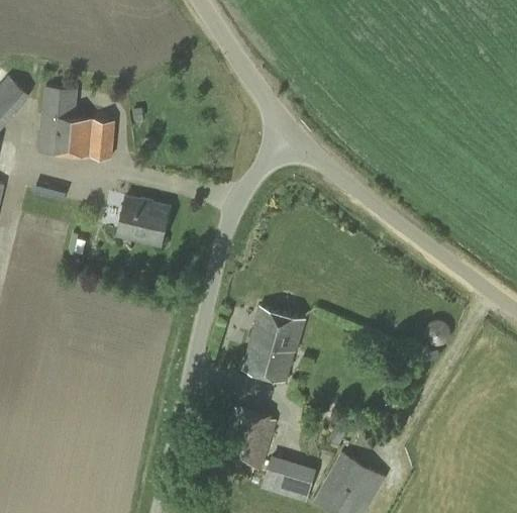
[(0,86),(0,130),(30,96),(8,77),(0,86)]
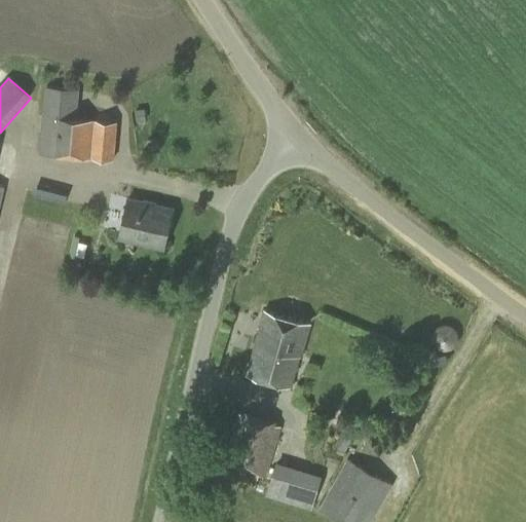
[(114,163),(117,125),(77,122),(79,92),(44,89),(39,157),(114,163)]
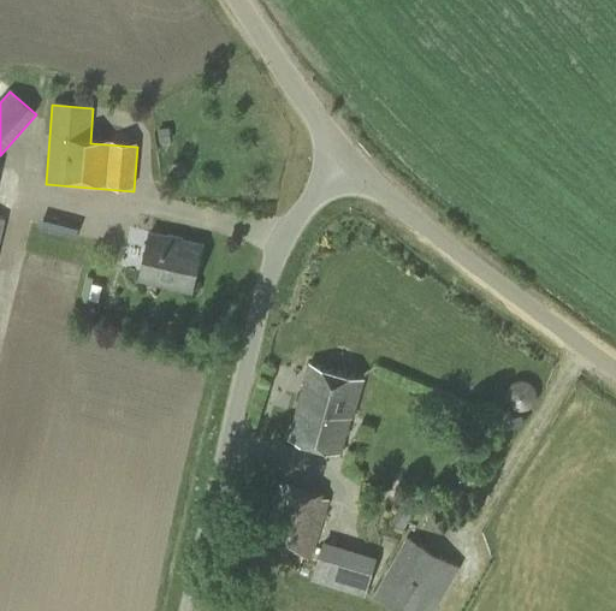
[(40,224),(39,235),(77,238),(78,227),(40,224)]
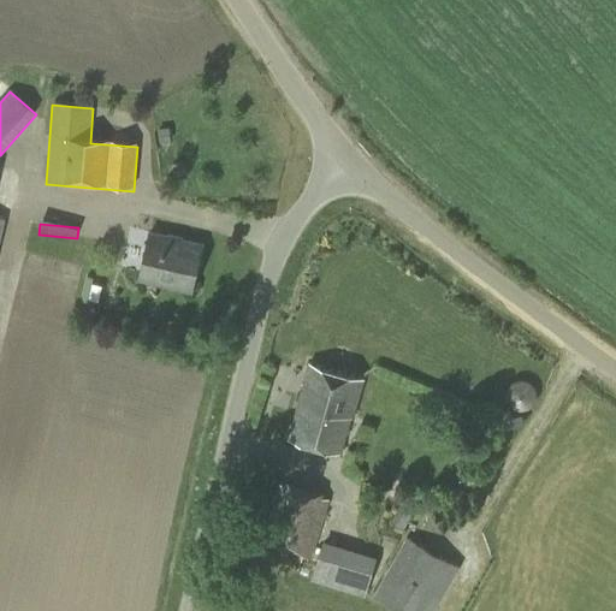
[(191,294),(202,247),(150,236),(140,282),(191,294)]
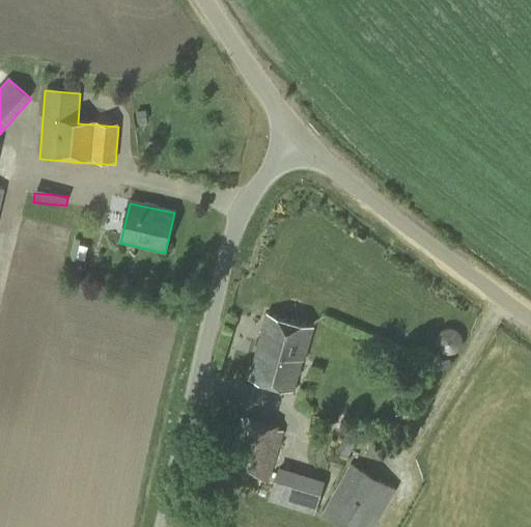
[(294,394),(312,330),(267,316),(249,381),(294,394)]
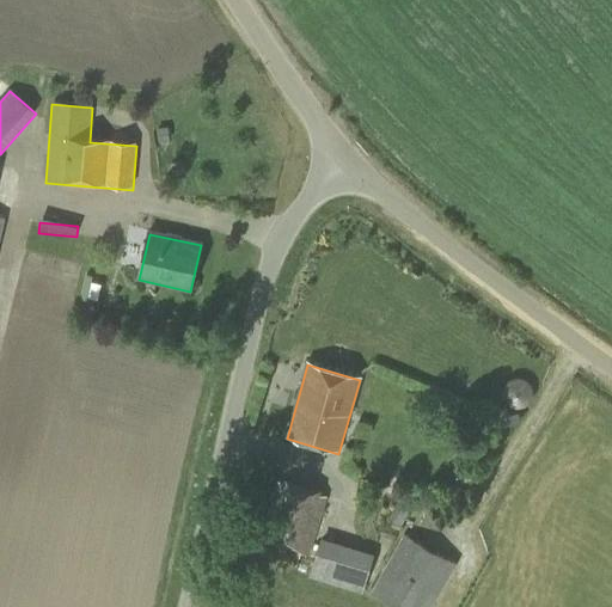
[(308,559),(325,498),(275,483),(256,543),(308,559)]
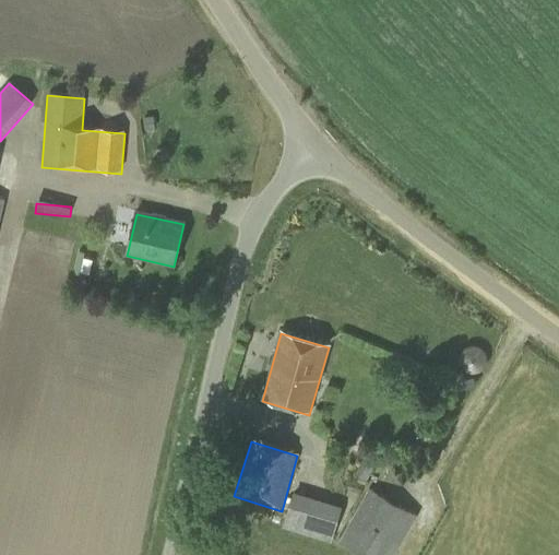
[(395,554),(417,518),(369,491),(340,543),(359,554),(395,554)]
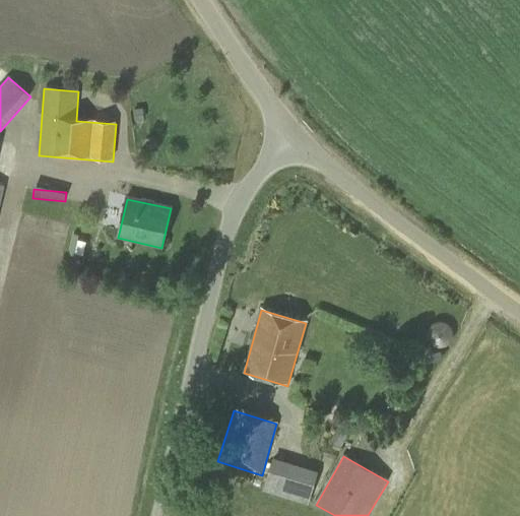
[(262,492),(309,506),(319,471),(272,458),(262,492)]
